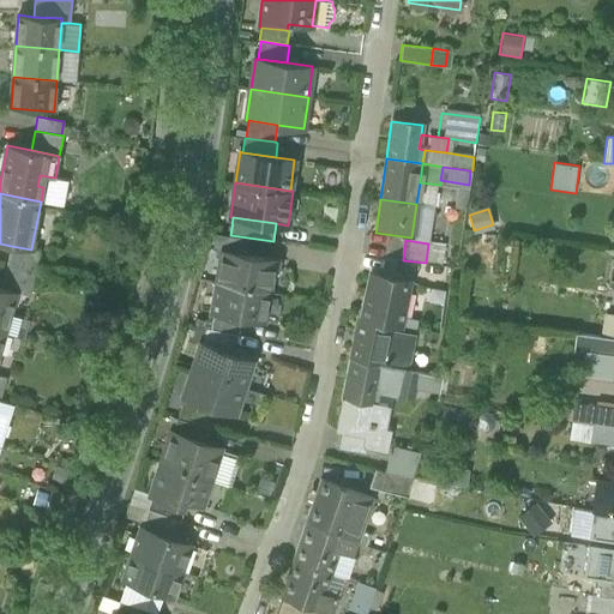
[(11,246),(7,266),(35,274),(40,250),(31,248),(31,250),(11,246)]
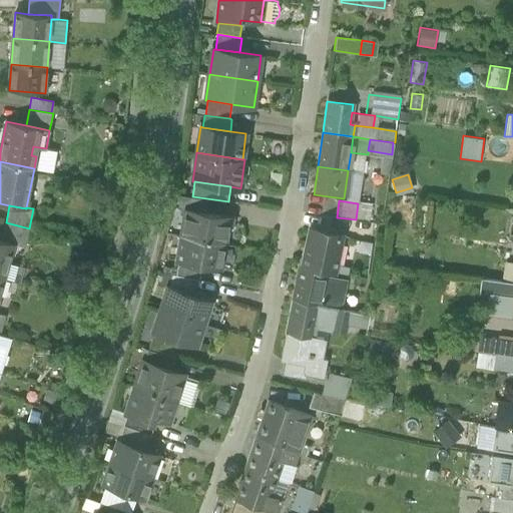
[(185,209),(181,235),(224,242),(227,225),(233,222),(229,217),(185,209)]
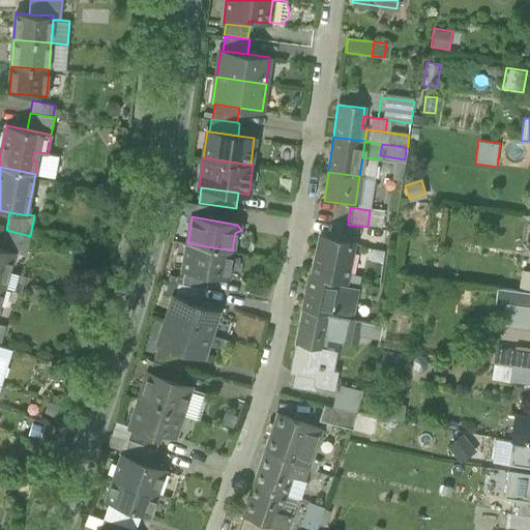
[(26,256),(30,236),(6,230),(2,247),(13,251),(13,252),(26,256)]
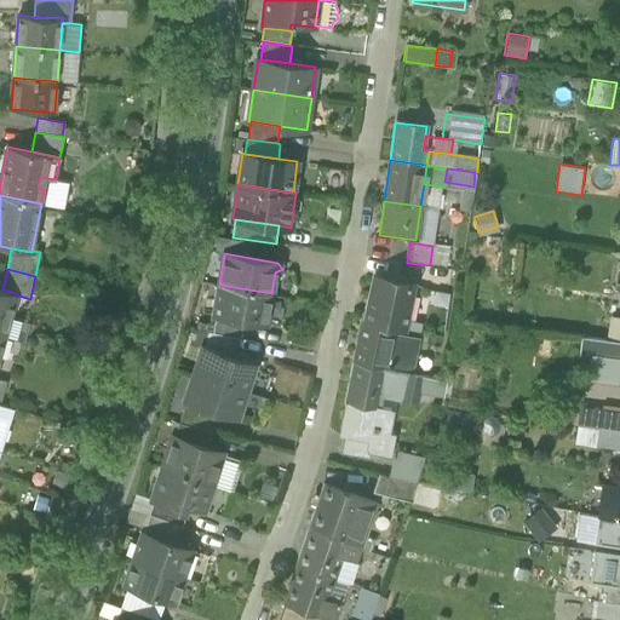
[(374,276),(365,322),(395,328),(405,331),(414,285),(374,276)]
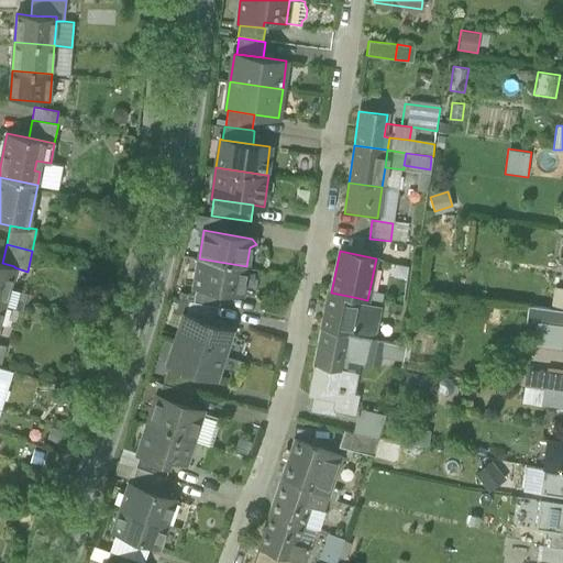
[(241,295),(246,266),(199,258),(194,287),(196,287),(222,291),(241,295)]
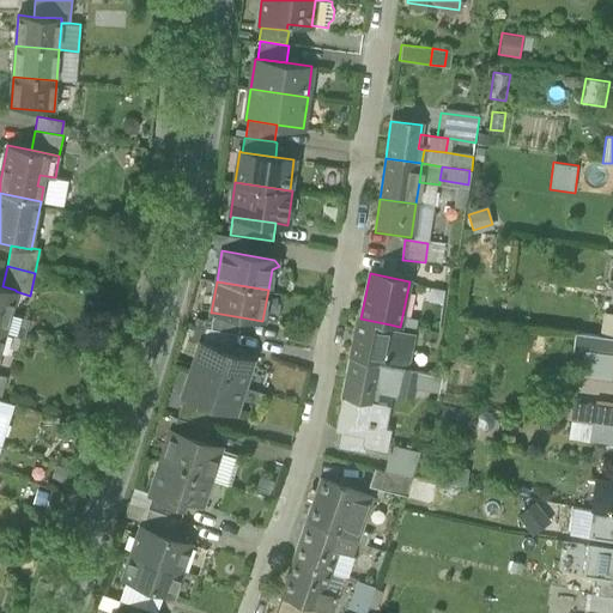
[(0,285),(0,331),(6,333),(11,313),(10,313),(16,291),(16,290),(2,286),(0,285)]
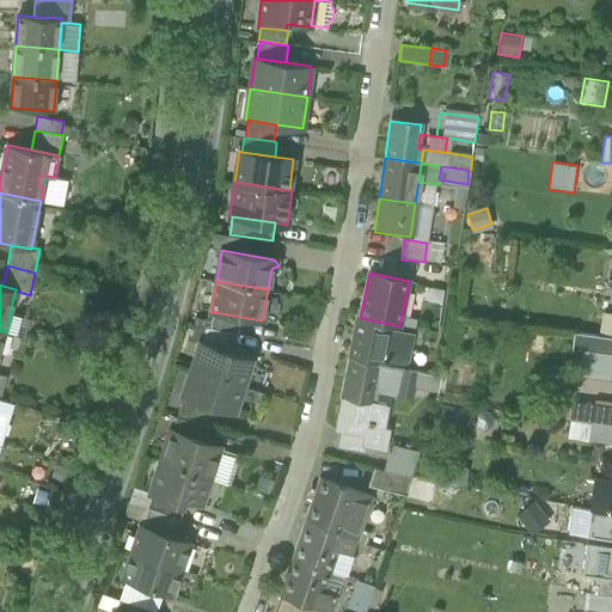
[(213,312),(210,328),(233,332),(238,334),(242,317),(213,312)]
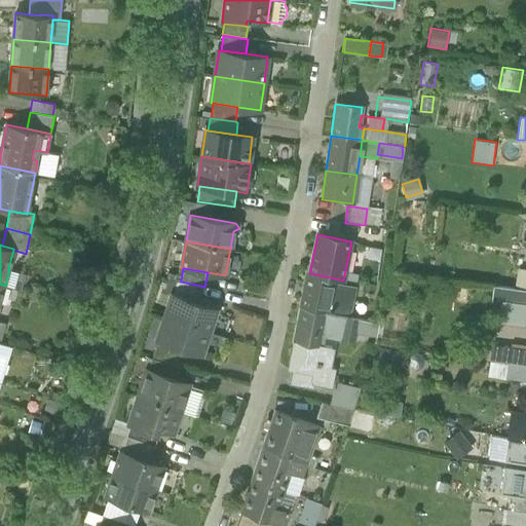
[(307,272),(300,307),(334,313),(337,299),(331,298),(334,283),(335,278),(309,273),(307,272)]
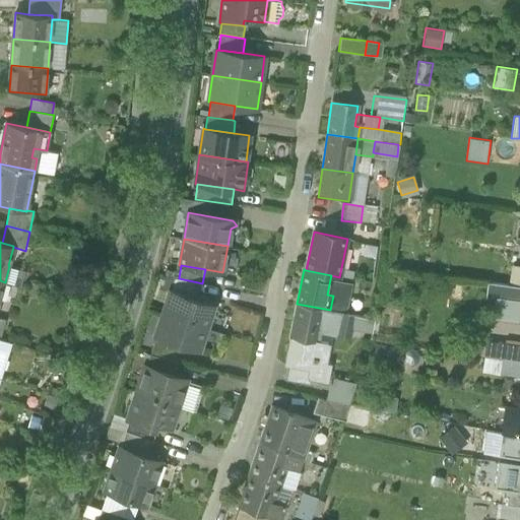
[(195,298),(198,282),(179,278),(176,277),(175,277),(172,289),(195,298)]
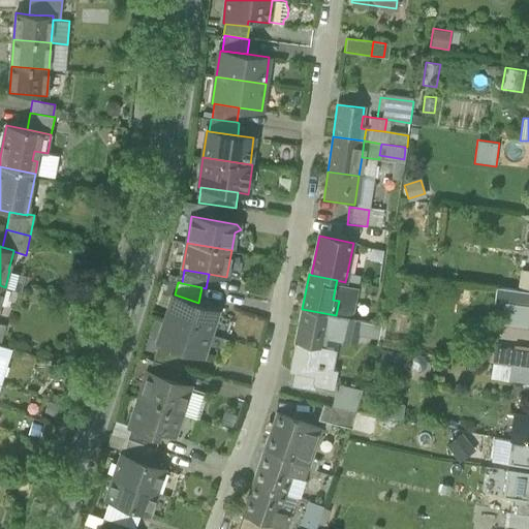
[(358,288),(336,284),(333,300),(339,301),(336,315),(351,318),(358,288)]
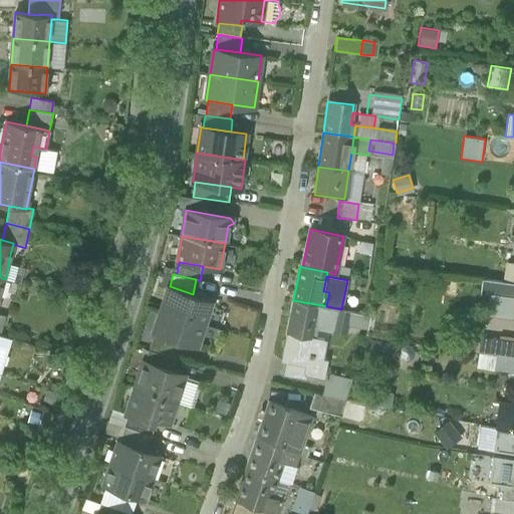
[(488,295),(513,298),(513,283),(482,279),(480,294),(488,295)]
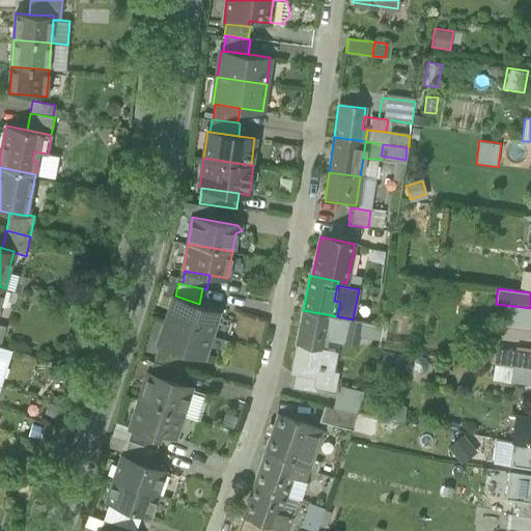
[(173,296),(165,319),(212,334),(219,310),(199,304),(175,296),(173,296)]
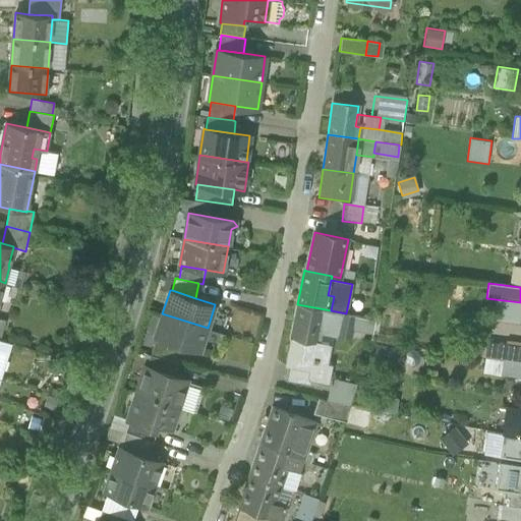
[(520,322),(520,315),(520,302),(495,299),(493,317),(520,322)]
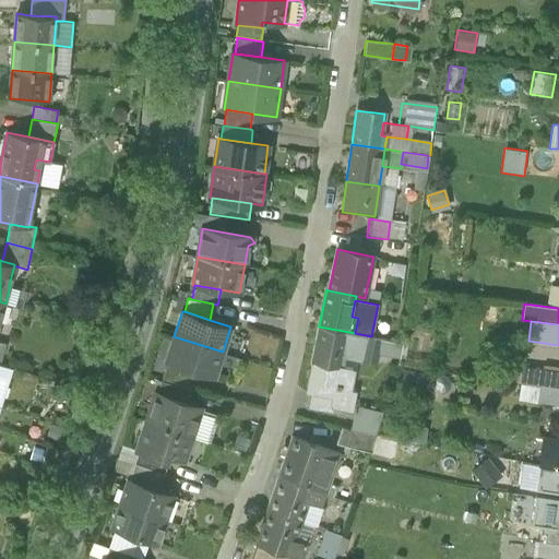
[(319,326),(311,366),(340,371),(342,367),(343,358),(345,347),(352,348),(355,333),(319,326)]
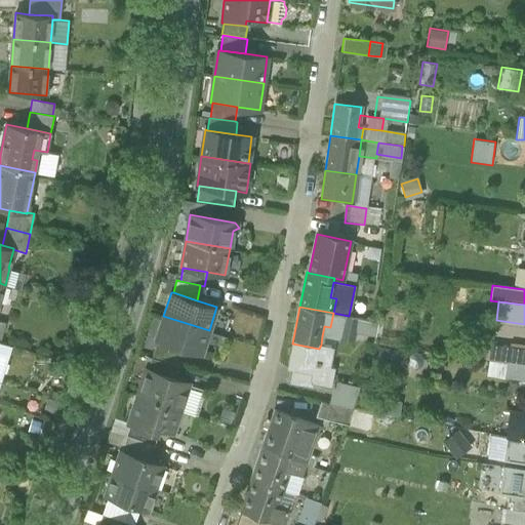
[(322,336),(354,344),(359,319),(349,316),(333,313),(330,327),(324,326),(322,336)]
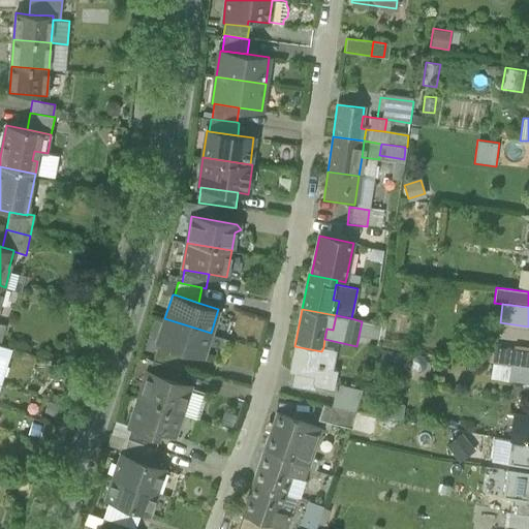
[(204,356),(211,333),(164,318),(157,341),(159,342),(173,346),(204,356)]
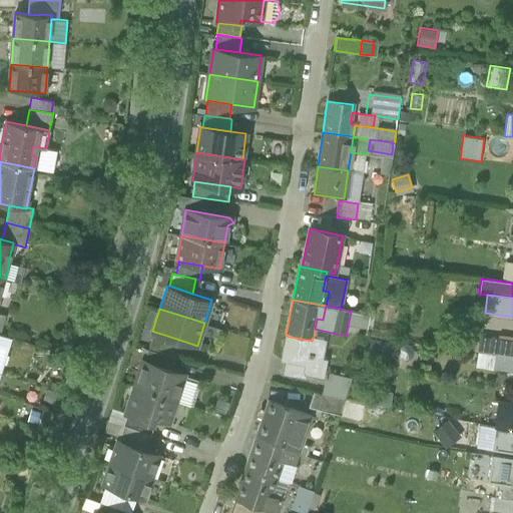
[(154,332),(148,349),(171,356),(175,344),(165,341),(167,336),(154,332)]
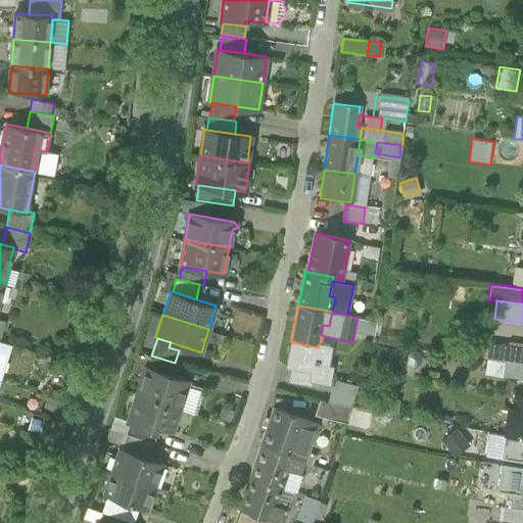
[(0,378),(11,344),(0,340),(0,378)]
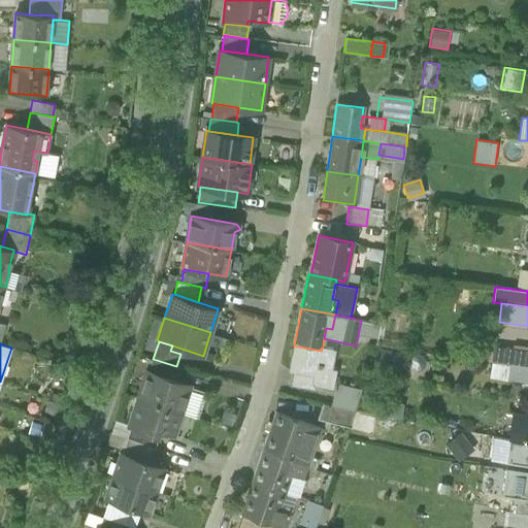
[(288,373),(300,375),(315,378),(312,387),(334,391),(338,371),(330,369),(334,349),(323,347),(321,351),(294,345),(293,347),(296,348),(291,372),(289,371),(288,373)]
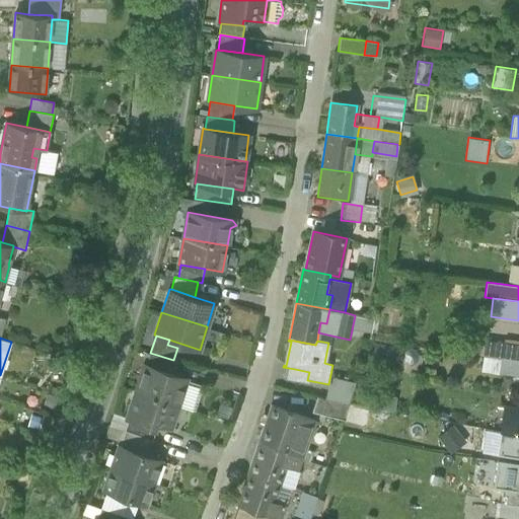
[(484,356),(501,358),(518,360),(518,345),(486,340),(484,356)]
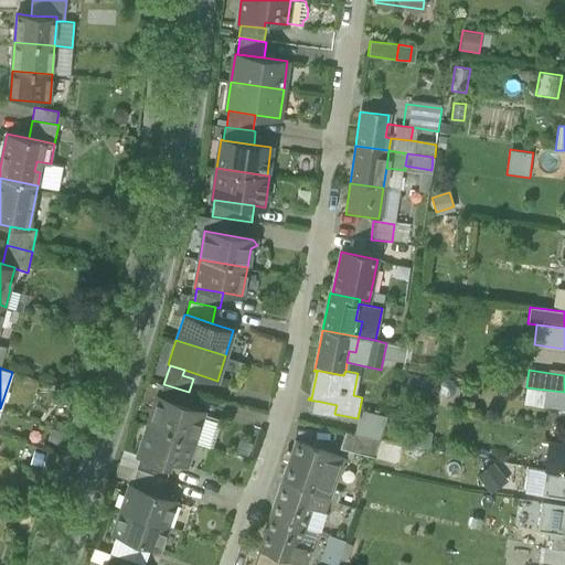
[(193,393),(189,392),(163,384),(159,397),(189,406),(193,393)]
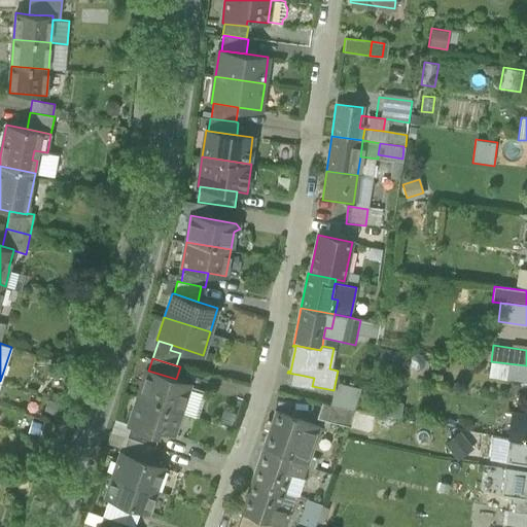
[(526,381),(526,365),(508,363),(506,379),(526,381)]
